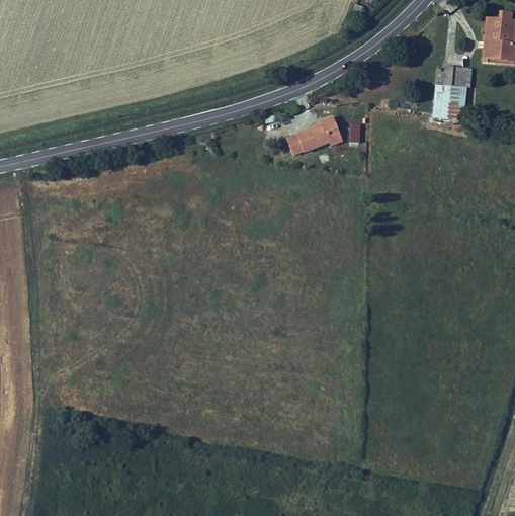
[(349,0),(347,7),(354,10),(357,0),(349,0)]
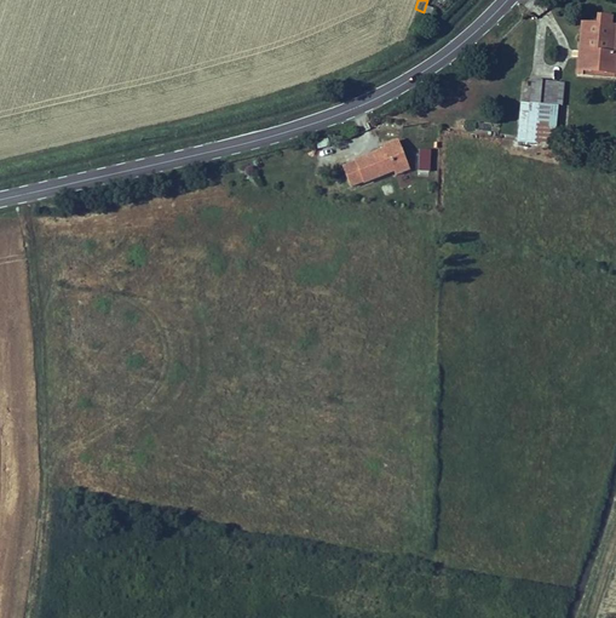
[(587,21),(581,67),(615,69),(615,49),(612,49),(615,22),(587,21)]
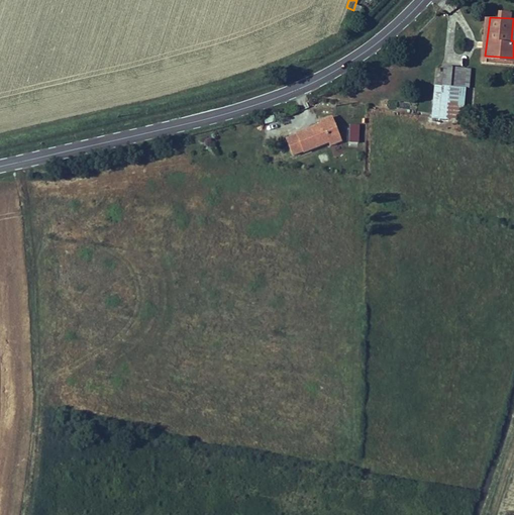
[(445,63),(439,114),(446,115),(450,83),(461,84),(458,116),(464,117),(470,66),(445,63)]
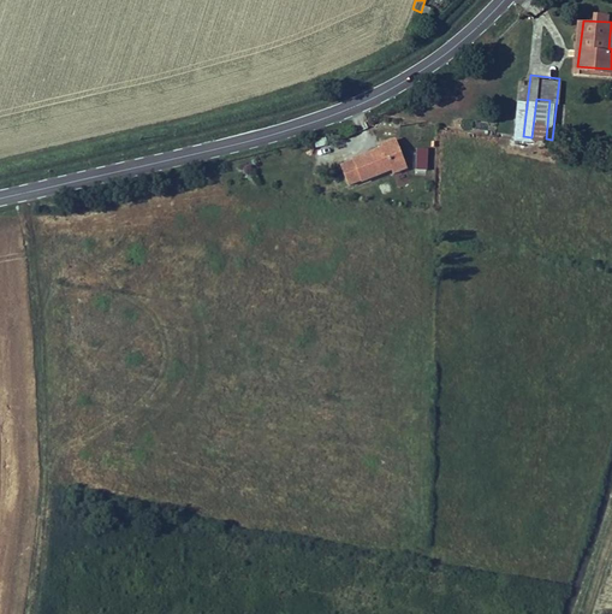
[(381,146),(354,157),(362,179),(392,169),(393,172),(406,167),(396,137),(385,142),(381,146)]
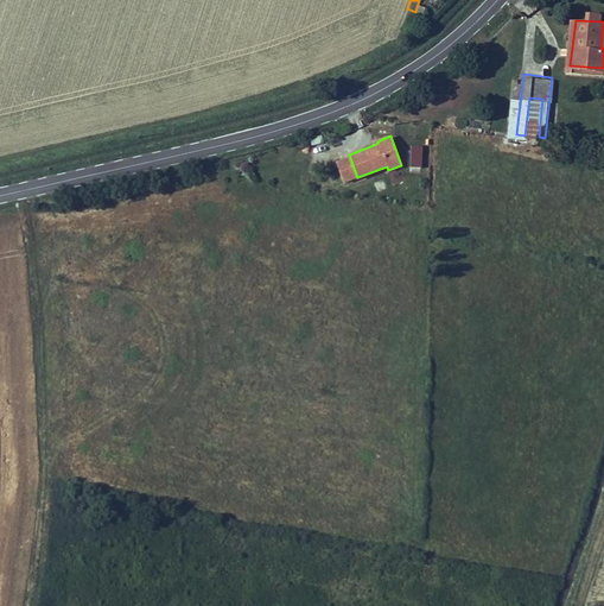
[(412,145),(411,165),(421,166),(424,146),(412,145)]
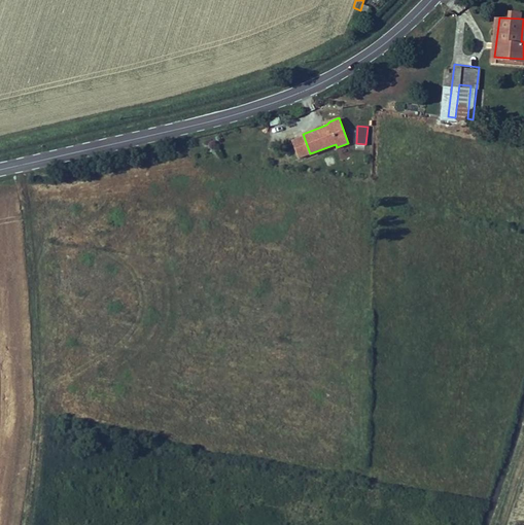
[(344,148),(335,149),(336,160),(345,159),(344,148)]
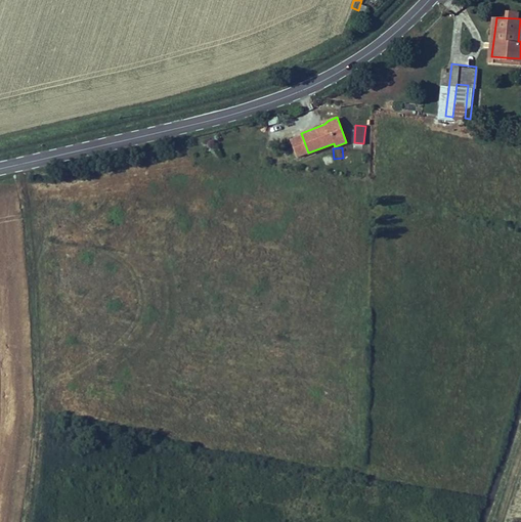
All buildings are outlined.
